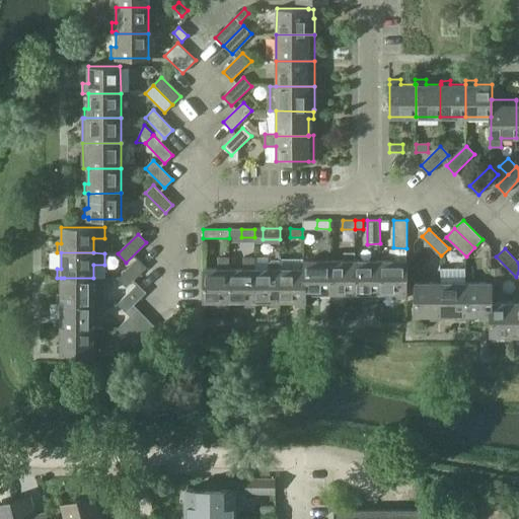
[(243,269),(229,269),(229,301),(244,301),(244,306),(254,306),(254,301),(254,256),(243,257),(243,269)]
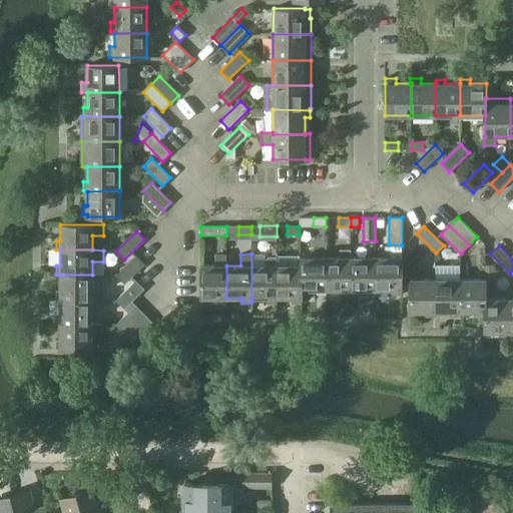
[(276,298),(276,257),(269,257),(266,260),(265,253),(251,253),(251,298),(267,298),(267,302),(277,302),(277,298),(276,298)]
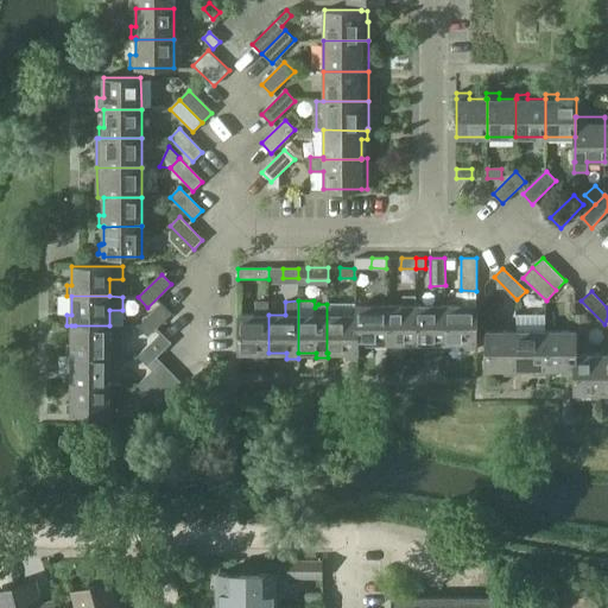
[(327,304),(327,353),(328,353),(346,353),(346,359),(358,359),(358,353),(359,353),(359,343),(358,343),(358,315),(358,305),(358,303),(328,303),(327,304)]
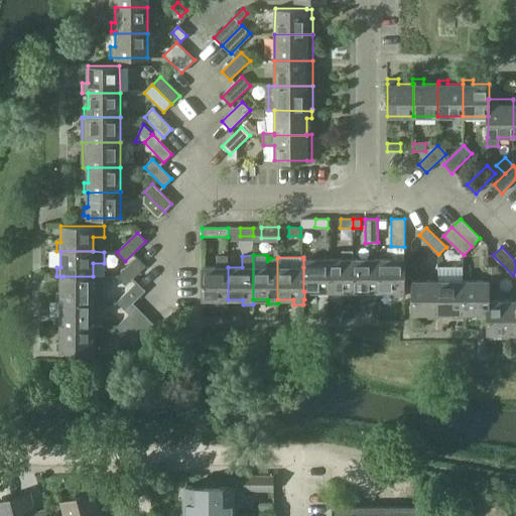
[(125,285),(145,266),(137,258),(117,277),(125,285)]
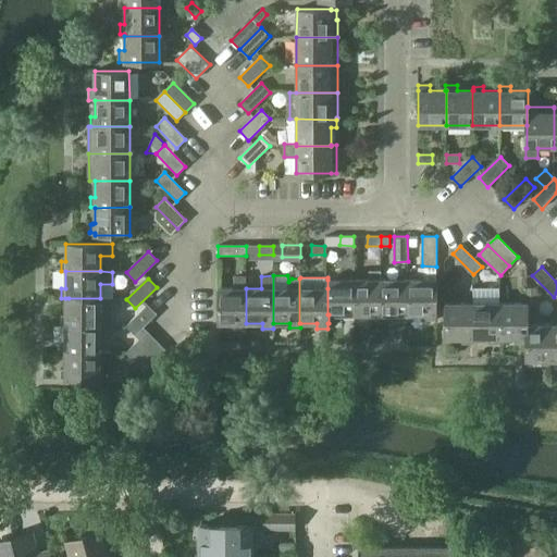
[(354,280),(327,280),(327,288),(327,314),(329,314),(344,314),(344,319),(354,319),(354,314),(354,280)]
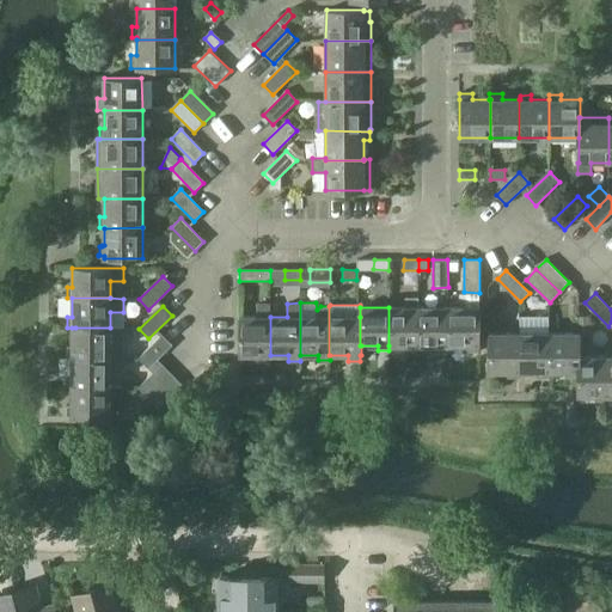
[(418,350),(418,346),(418,307),(389,307),(389,346),(407,346),(407,350),(418,350)]
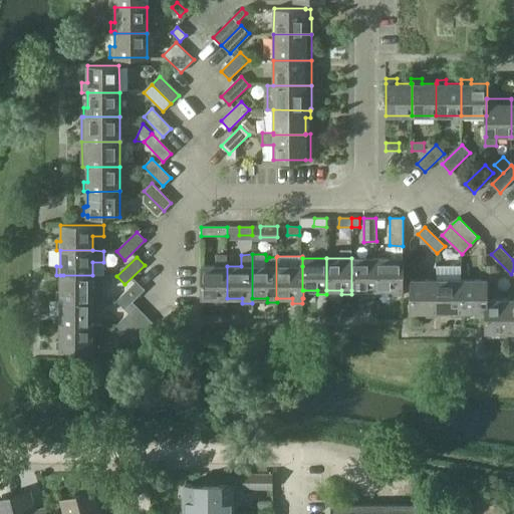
[(376,258),(351,258),(351,290),(366,290),(366,294),(376,294),(376,290),(376,258)]
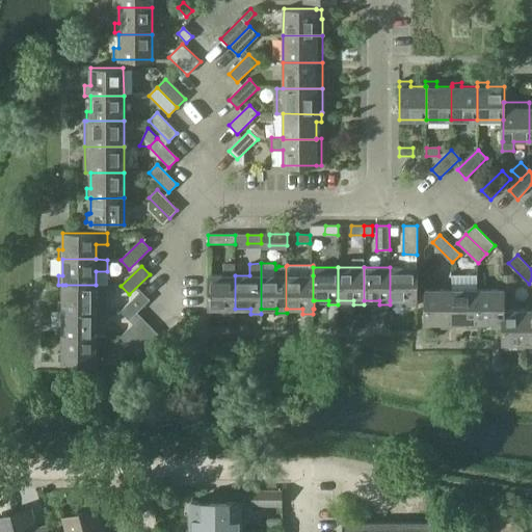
[(417,267),(390,267),(390,300),(405,300),(405,304),(416,304),(416,300),(417,300),(417,267)]
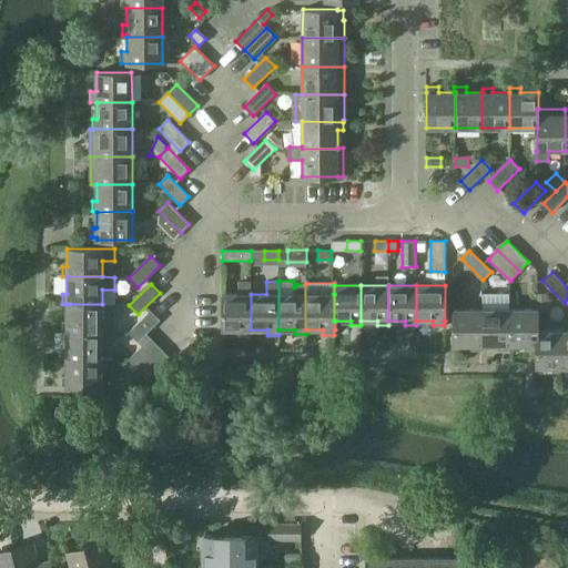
[(251,335),(251,330),(251,294),(222,294),(222,330),(223,330),(223,335),(251,335)]
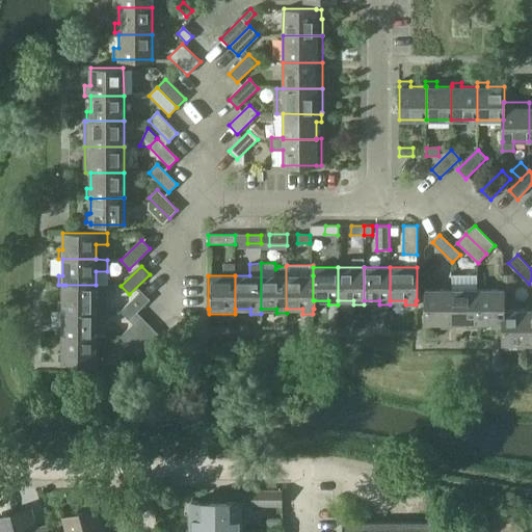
[(504,291),(508,291),(513,291),(513,275),(504,275),(504,290),(504,291)]
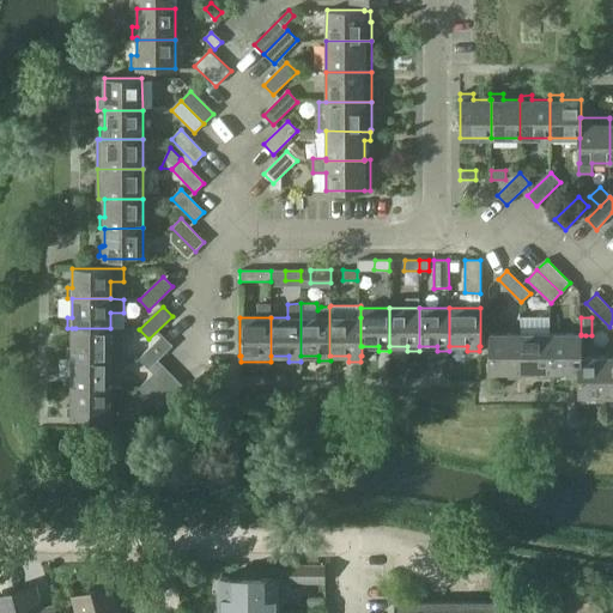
[(72,358),(76,358),(109,358),(110,341),(123,341),(123,328),(110,328),(76,328),(72,328),(72,347),(67,347),(67,358),(72,358)]
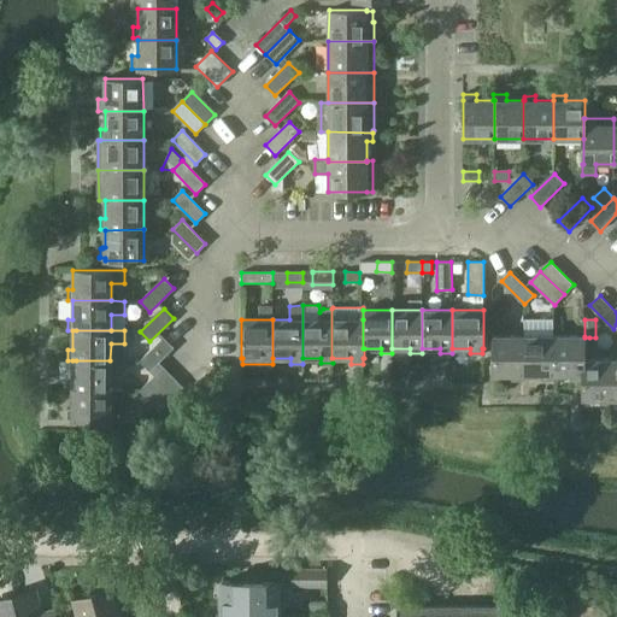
[(523,375),(523,336),(493,336),(493,375),(512,375),(512,380),(523,380),(523,375)]
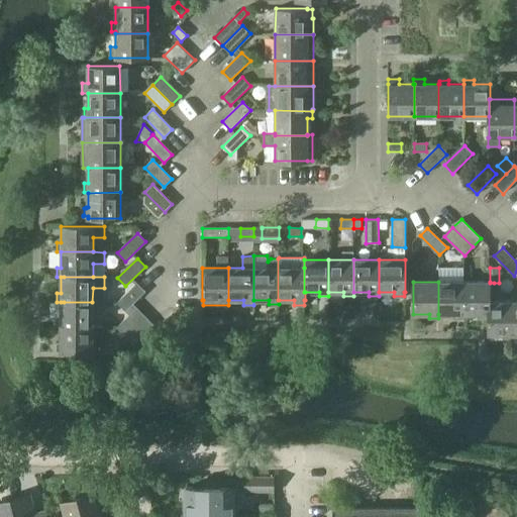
[(463,314),(464,314),(464,282),(438,282),(438,314),(454,314),(454,318),(463,318),(463,314)]
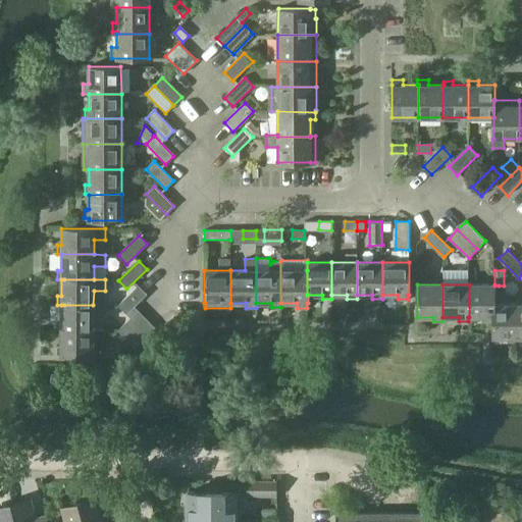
[(493,305),(494,305),(494,285),(494,284),(469,284),(469,317),(483,317),(483,321),(492,321),(494,321),(494,317),(493,306),(493,305)]
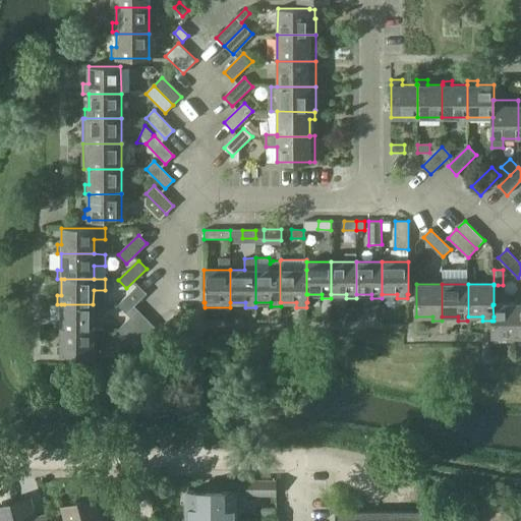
[(126,313),(146,293),(137,285),(118,305),(126,313)]
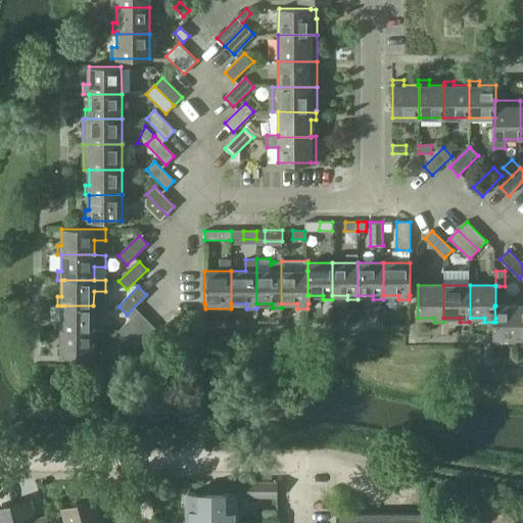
[(64,331),(93,331),(93,317),(104,317),(104,305),(93,305),(64,305),(61,305),(61,321),(57,321),(57,331),(61,331),(64,331)]
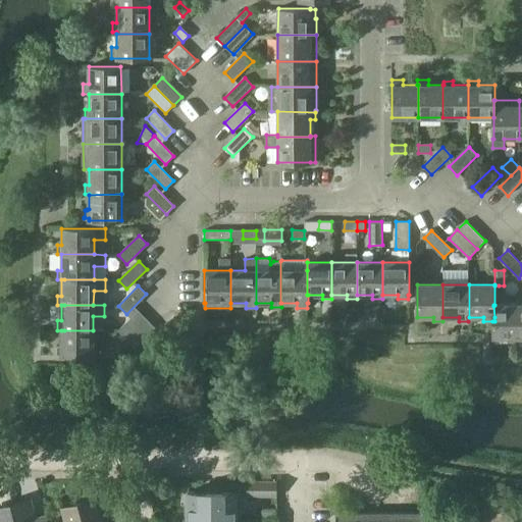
[(494,321),(492,321),(492,337),(509,337),(509,343),(519,343),(519,305),(494,305),(493,305),(493,306),(494,317),(494,321)]
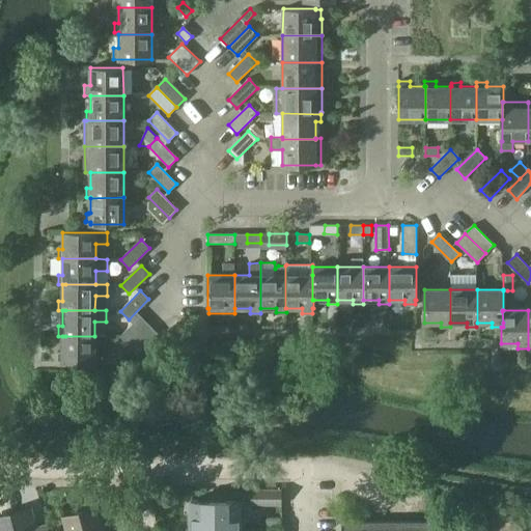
[(120,337),(129,345),(149,325),(141,316),(120,337)]
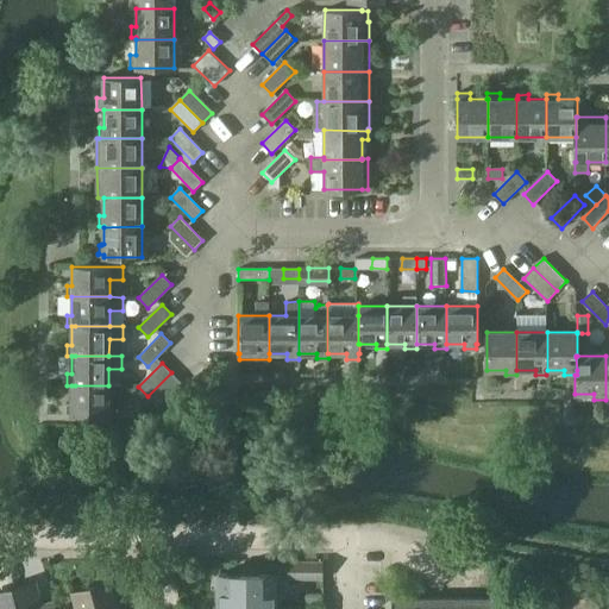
[(181,382),(171,372),(148,396),(157,406),(181,382)]
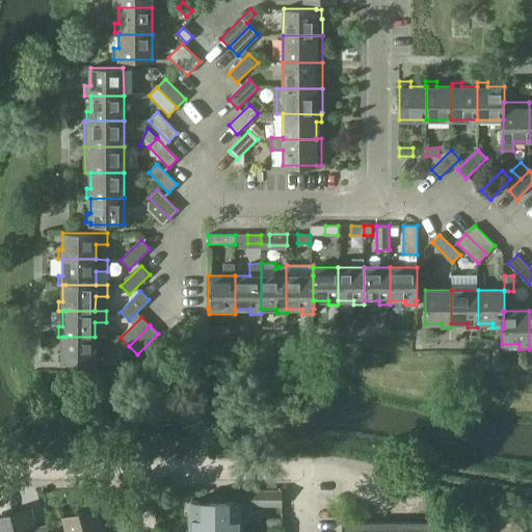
[(95,364),(95,337),(65,337),(62,337),(62,352),(58,352),(58,362),(62,362),(62,364),(95,364)]
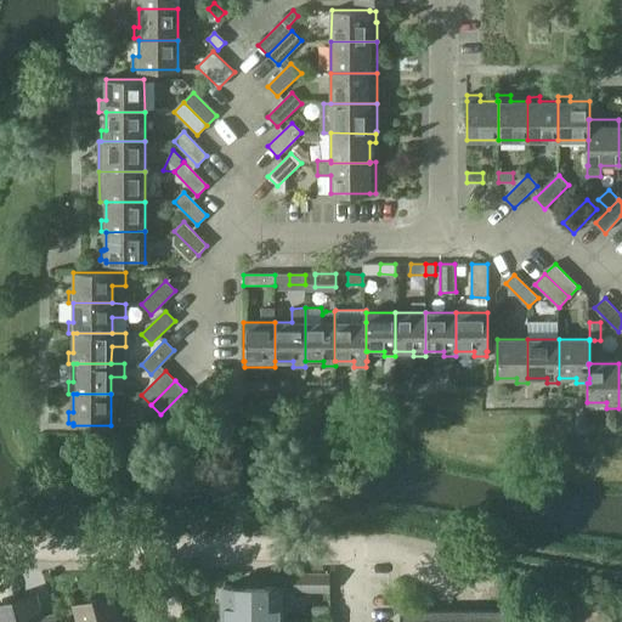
[(329,572),(294,572),(294,592),(329,592),(329,572)]
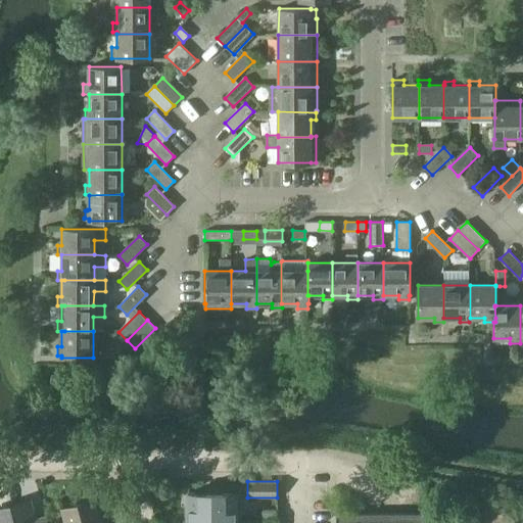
[(188,494),(188,522),(195,522),(237,522),(237,494),(188,494)]
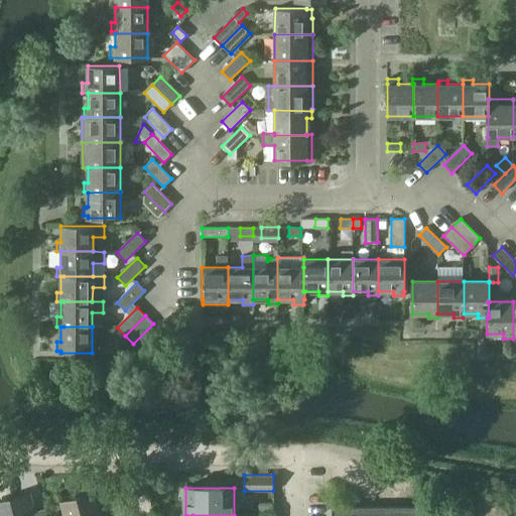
[(35,515),(29,495),(0,503),(0,515),(35,515)]
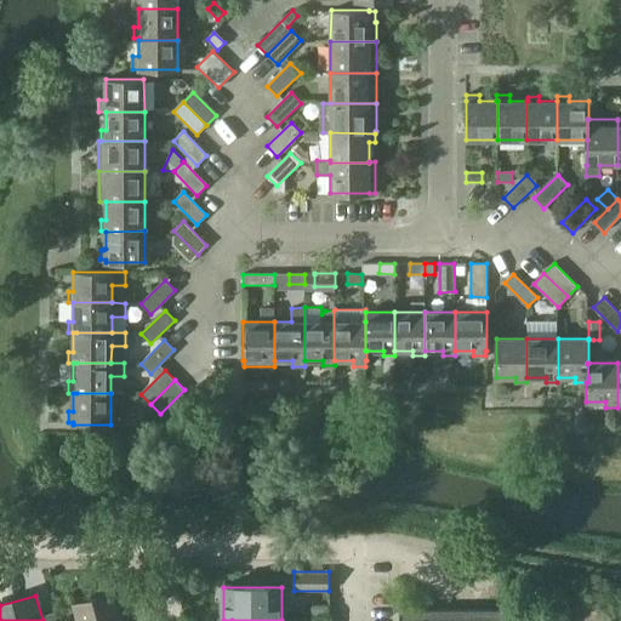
[(75,607),(77,613),(79,620),(119,620),(113,596),(75,607)]
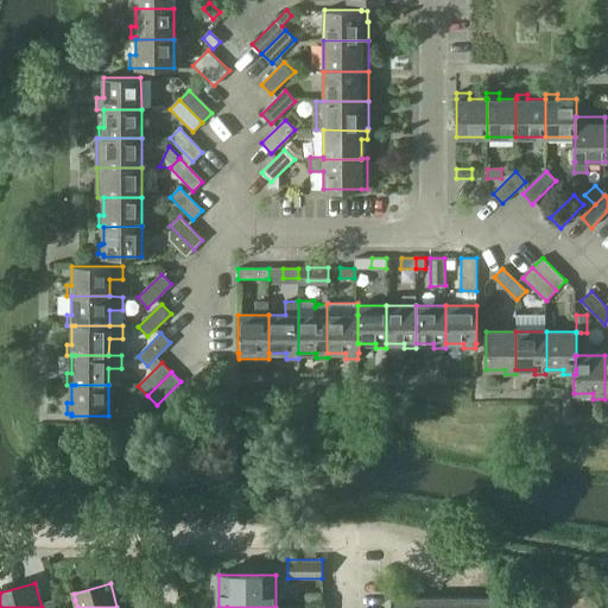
[(494,607),(495,597),(391,597),(390,607),(494,607)]
